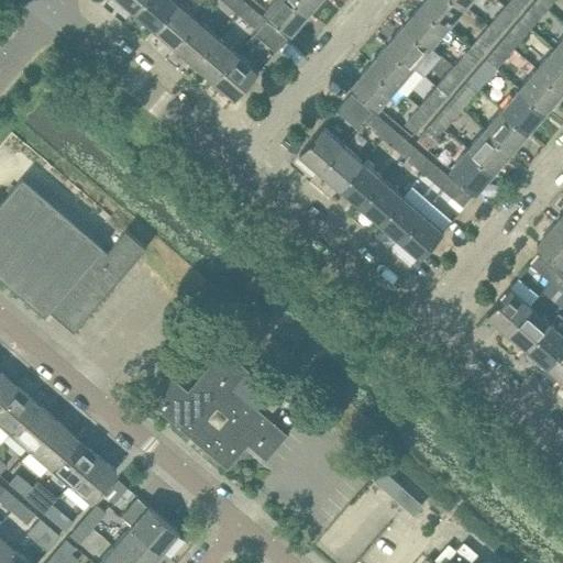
[(122,0),(135,11),(144,0),(122,0)]
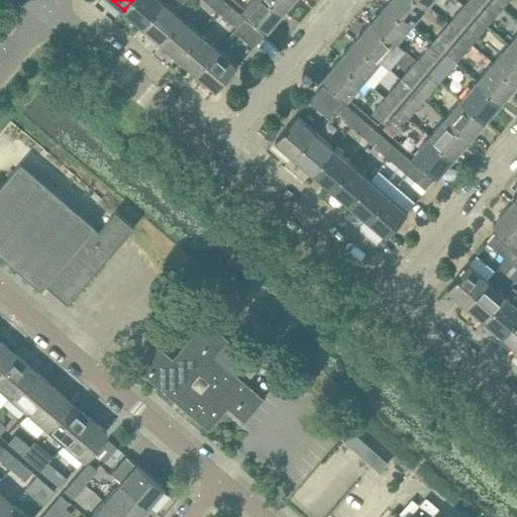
[(162,0),(132,0),(124,10),(142,26),(164,1),(162,0)]
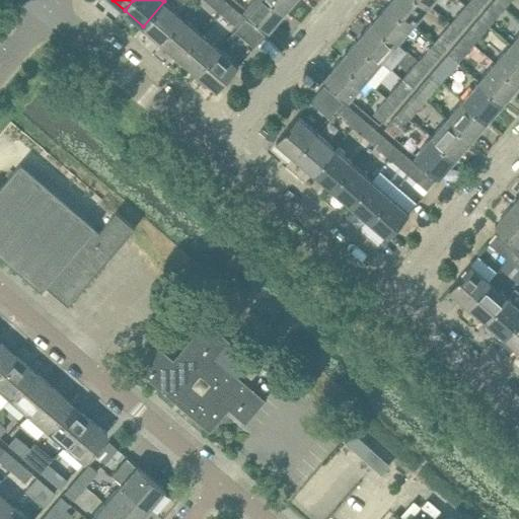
[(224,0),(206,0),(216,9),(224,0)]
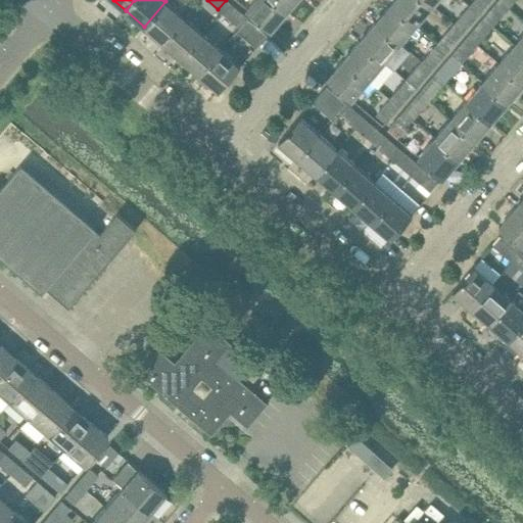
[(274,0),(253,0),(246,9),(271,31),(272,30),(287,11),(274,0)]
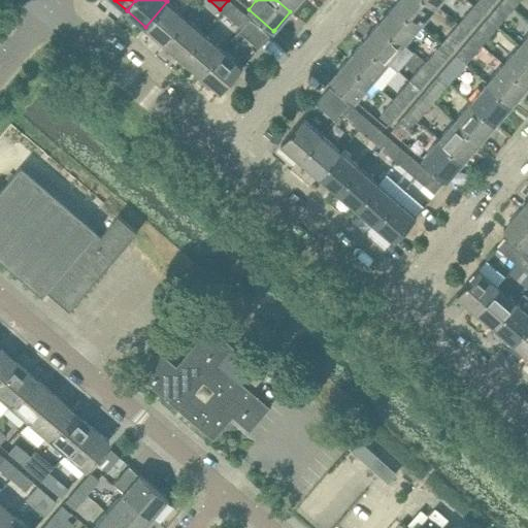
[(276,0),(290,11),(299,0),(276,0)]
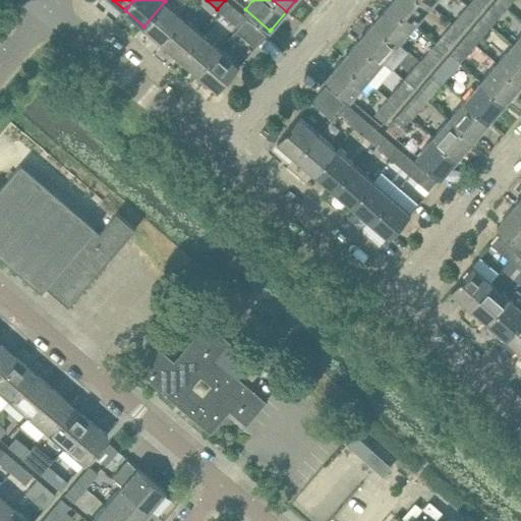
[(423,0),(392,0),(390,3),(414,23),(429,5),(423,0)]
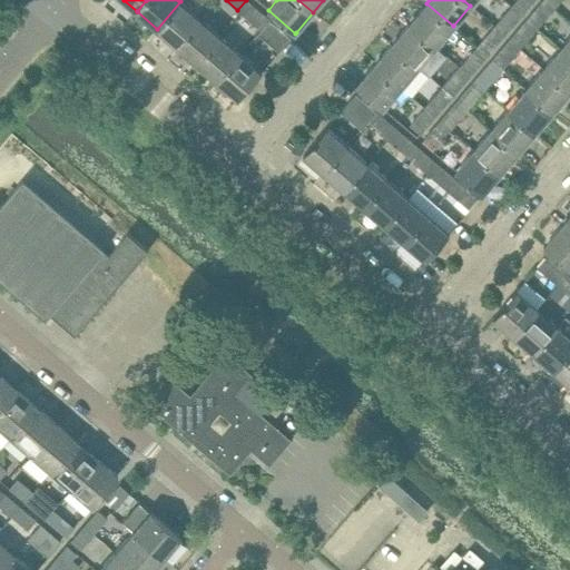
[(533,0),(517,0),(514,2),(524,11),(533,0)]
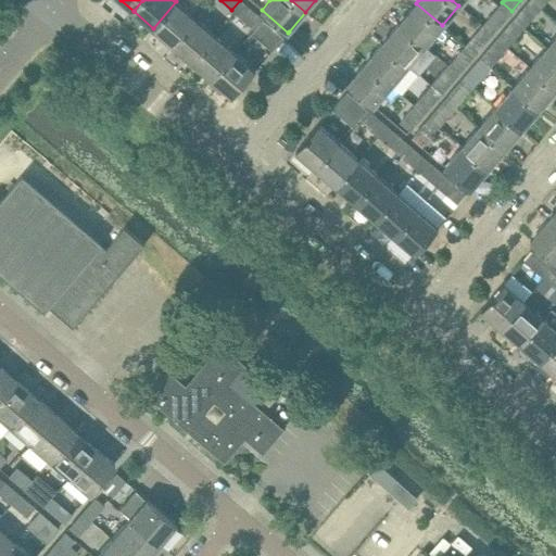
[(531,0),(529,0),(517,15),(527,24),(541,8),(531,0)]
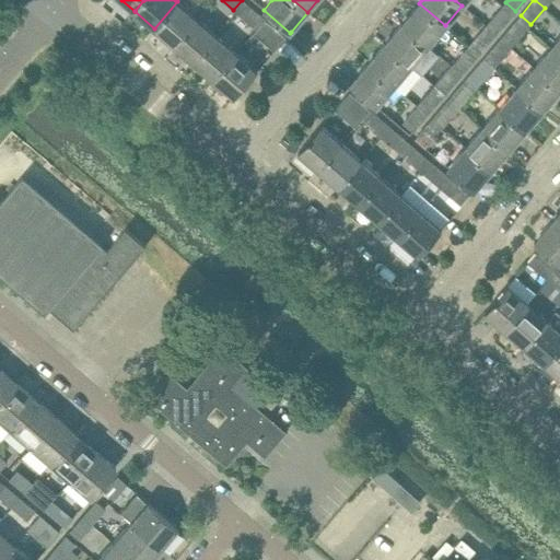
[(177,1),(154,28),(174,45),(197,19),(177,1)]
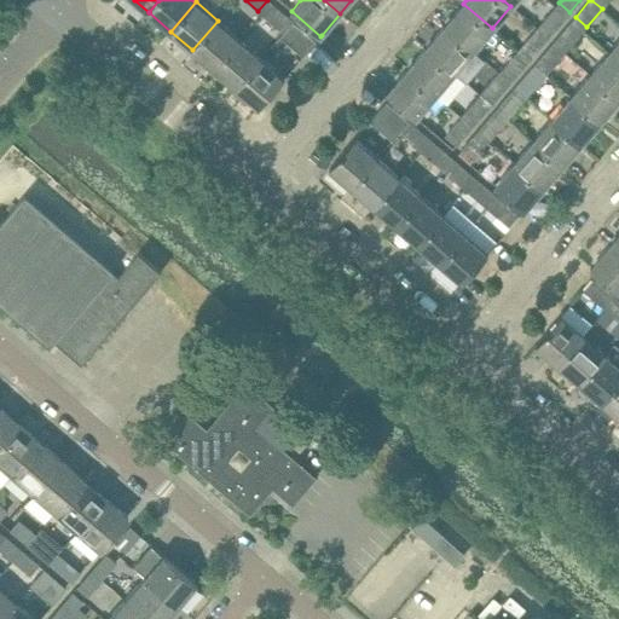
[(444,25),(473,51),(492,28),(463,4),(444,25)]
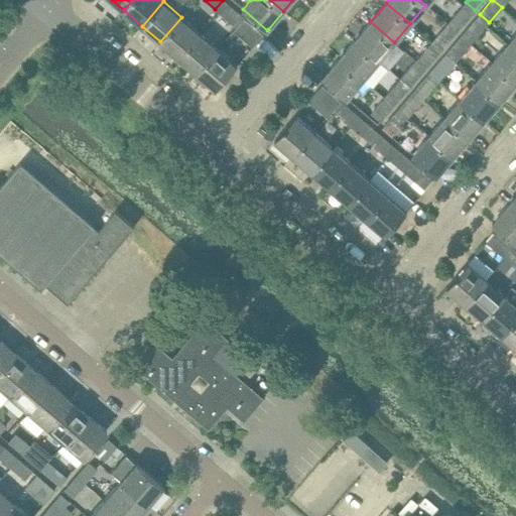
[(237,27),(245,18),(229,5),(222,14),(237,27)]
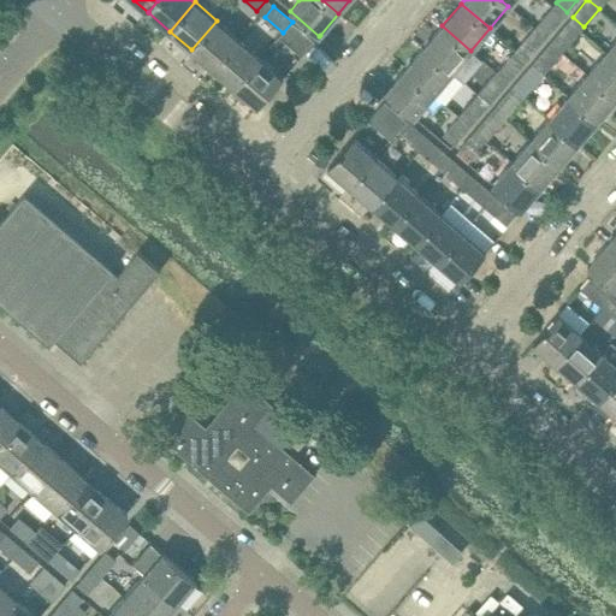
[(550,10),(534,29),(545,37),(561,19),(550,10)]
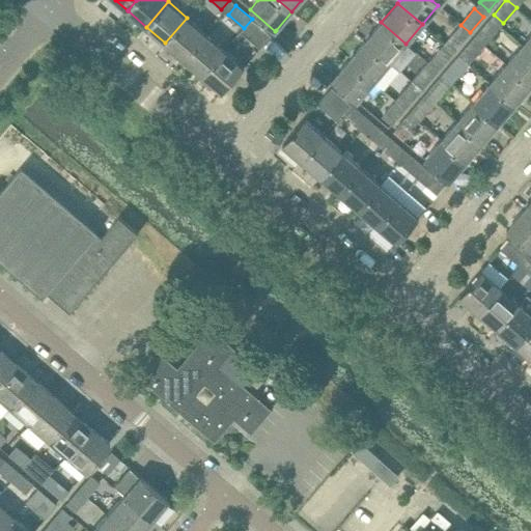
[(187,18),(165,43),(184,59),(206,33),(187,18)]
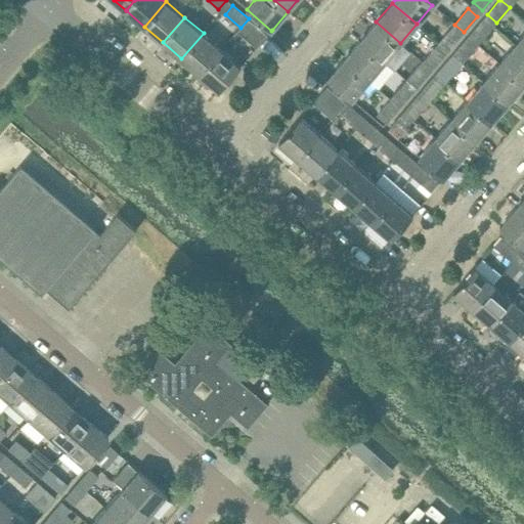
[(241,28),(237,31),(251,42),(257,47),(267,35),(249,18),(241,28)]
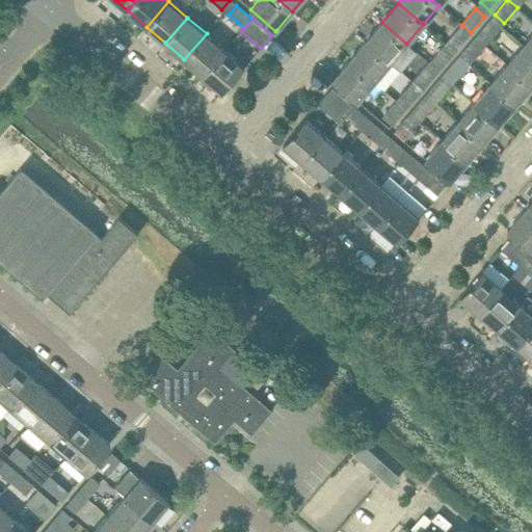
[(475,36),(485,45),(499,29),(489,21),(475,36)]
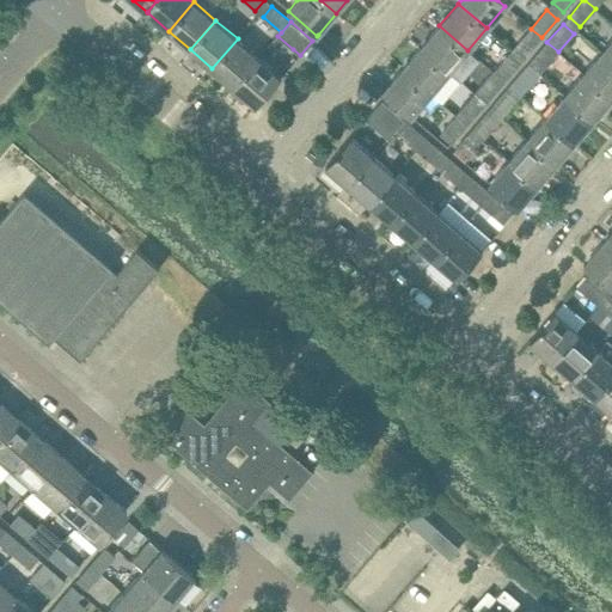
[(439,25),(420,47),(448,72),(467,50),(439,25)]
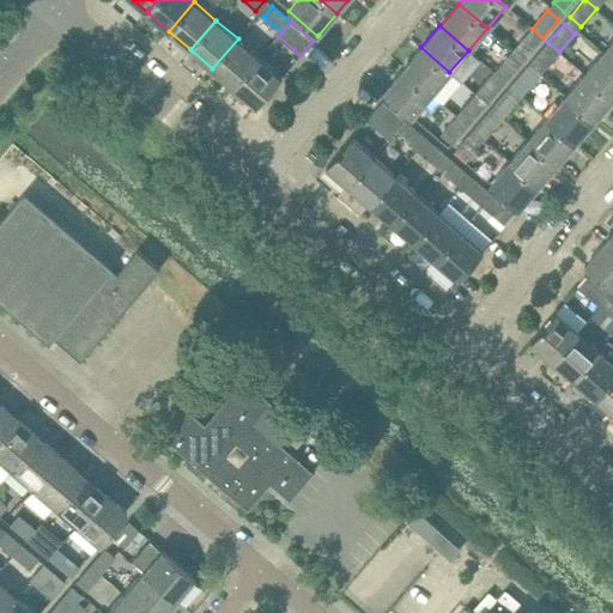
[(527,56),(542,37),(532,29),(516,47),(527,56)]
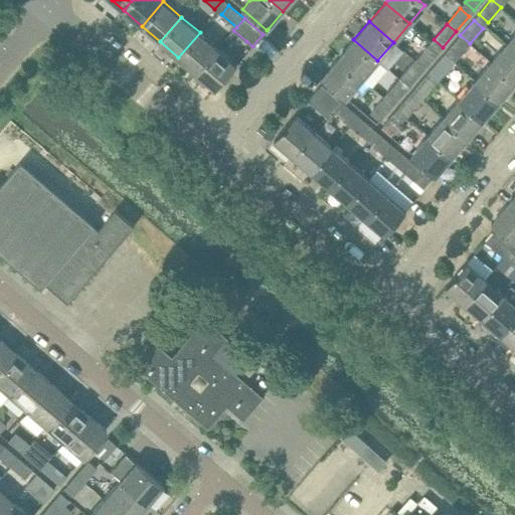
[(200,32),(178,57),(197,72),(218,48),(200,32)]
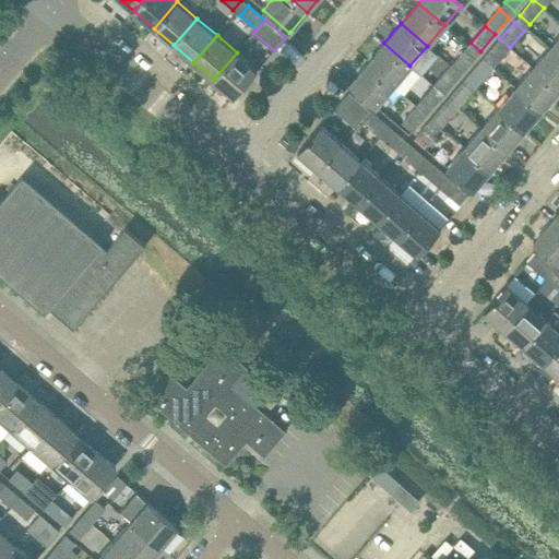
[(499,38),(486,55),(496,63),(510,47),(499,38)]
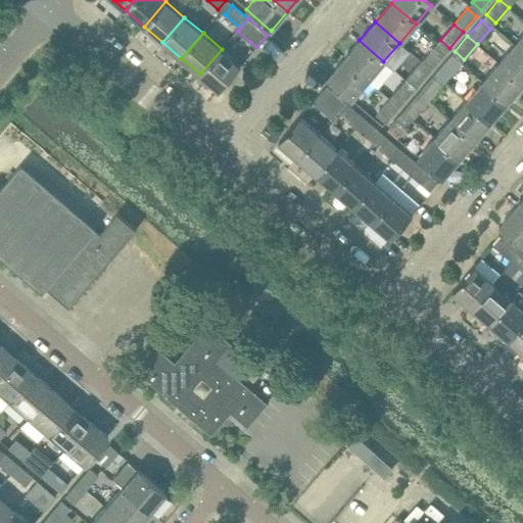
[(359,40),(343,59),(368,80),(377,88),(393,69),(383,61),(359,40)]
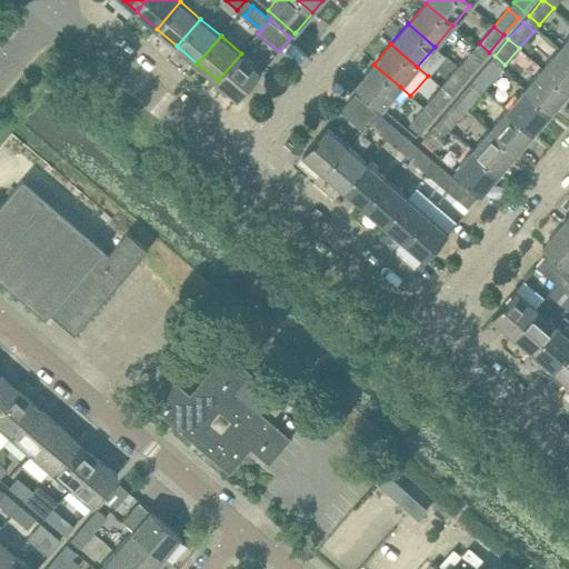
[(568,56),(560,49),(542,69),(568,91),(568,56)]
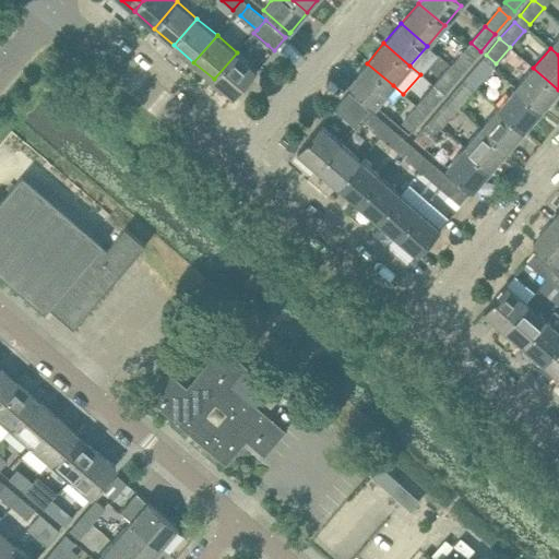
[(465,49),(450,66),(461,74),(475,58),(465,49)]
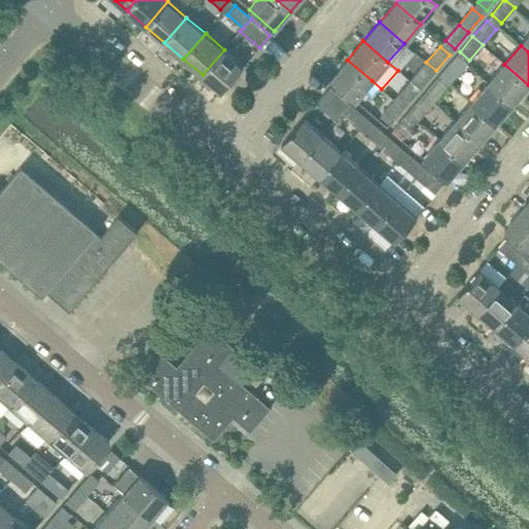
[(221,92),(243,66),(224,50),(203,74),(198,79),(211,89),(214,85),(221,92)]
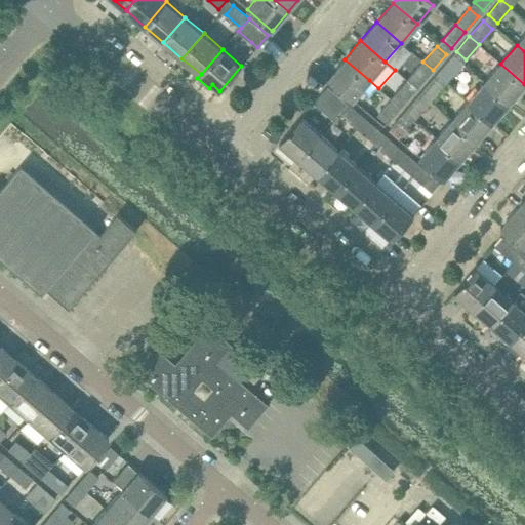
[(437,74),(446,82),(459,66),(450,58),(437,74)]
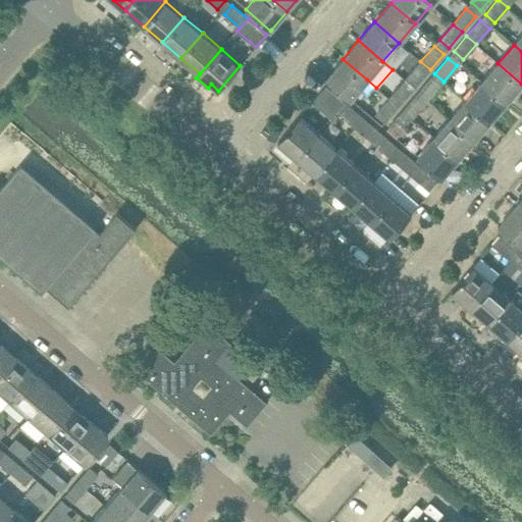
[(367,80),(343,59),(326,77),(351,99),(367,80)]
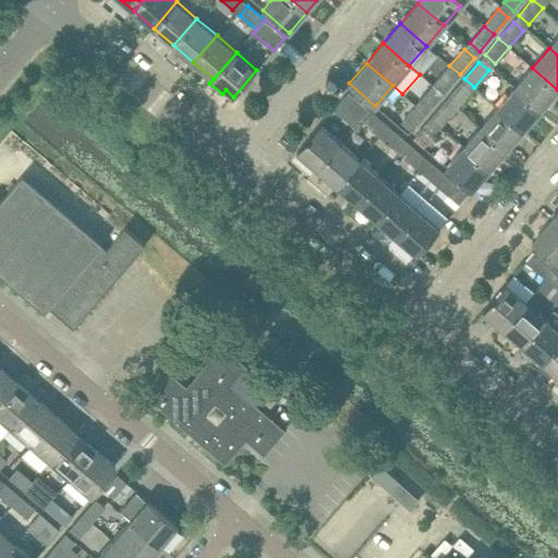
[(446,91),(460,74),(449,65),(436,82),(446,91)]
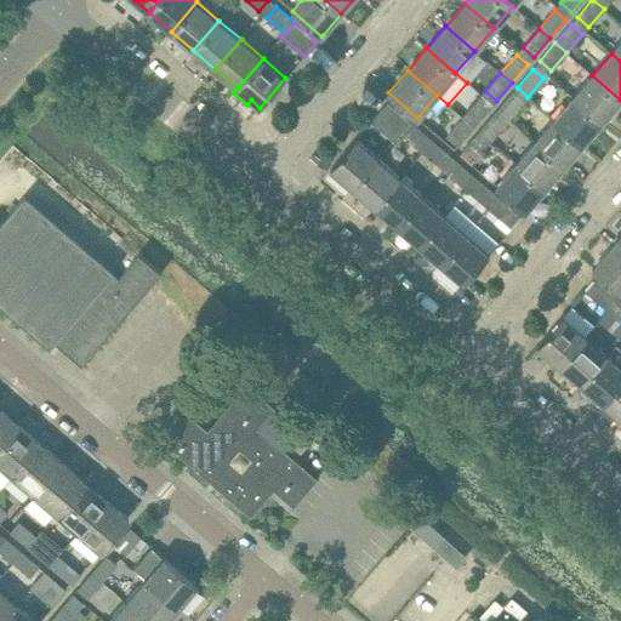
[(620,100),(592,75),(574,97),(603,123),(620,100)]
